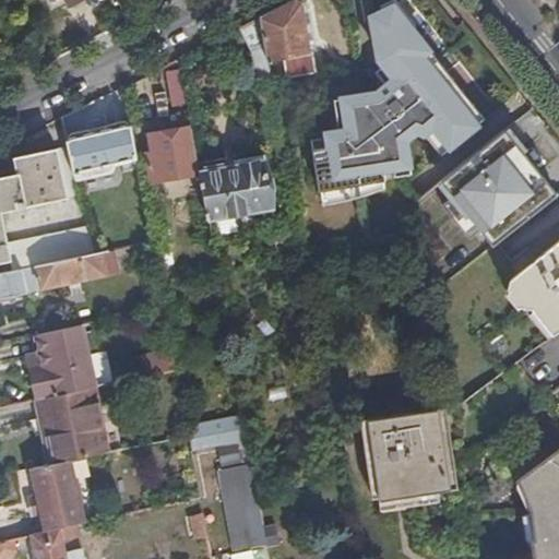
[(297,0),(292,0),(260,16),(268,60),(283,58),(286,76),(317,72),(313,51),(309,51),(301,1),(297,0)]
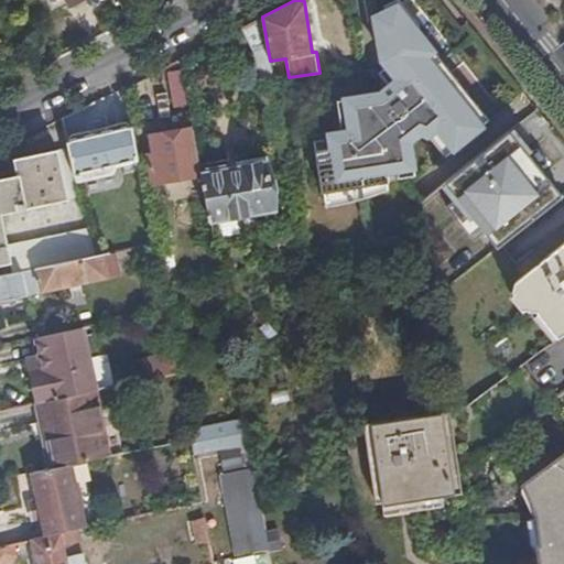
[(377,94),(344,98),(348,130),(340,131),(328,133),(328,139),(331,148),(315,150),(322,192),(387,181),(387,179),(386,170),(412,165),(409,140),(420,131),(427,136),(436,128),(454,149),(481,127),(456,96),(424,56),(432,51),(412,26),(410,29),(394,8),(388,11),(387,8),(373,13),(381,61),(387,66),(396,77),(387,84),(388,86),(378,95),(377,94)]
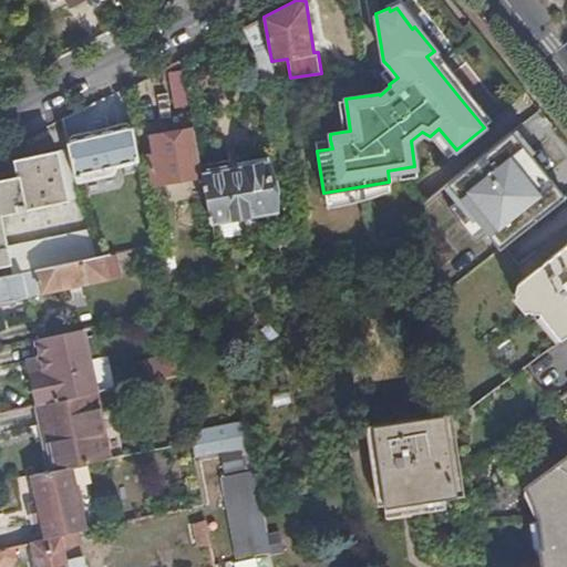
[(264,17),(243,27),(255,51),(259,75),(274,73),(271,61),(264,17)]
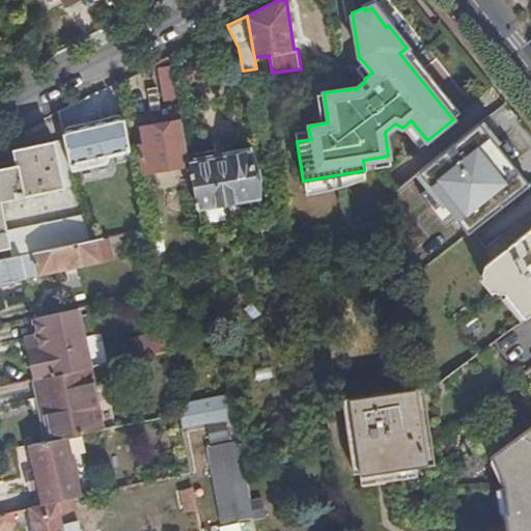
[(460,114),(407,48),(399,53),(429,90),(453,119),(460,114)]
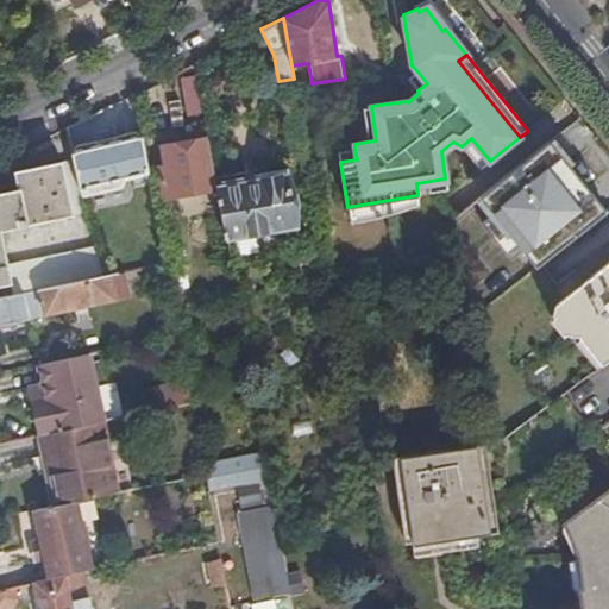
[(408,80),(418,90),(427,83),(418,71),(408,80)]
